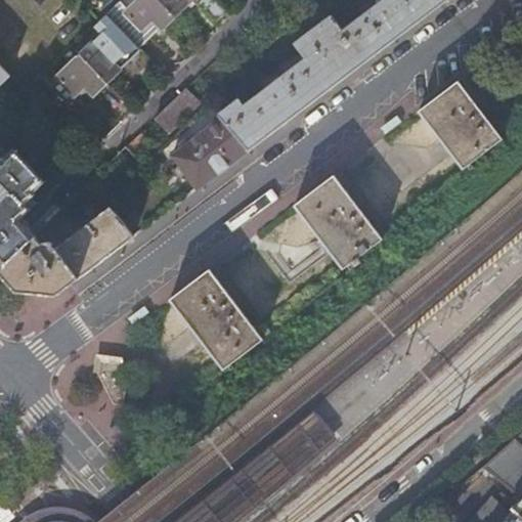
[(171,16),(155,0),(133,0),(123,11),(111,23),(136,48),(149,36),(157,29),(158,30),(171,16)]
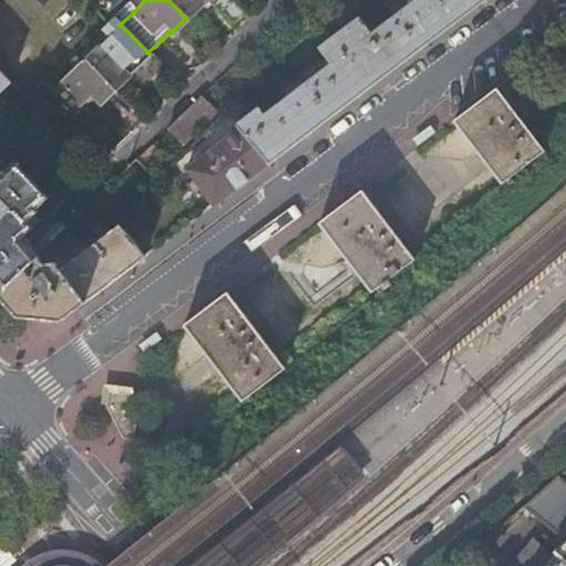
[(168,0),(185,18),(196,7),(203,0),(168,0)]
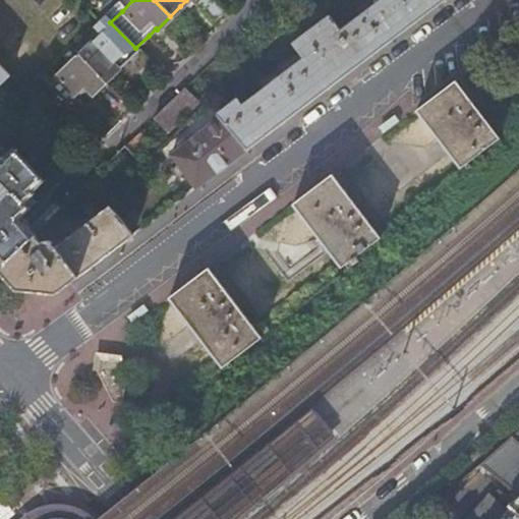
[(222,10),(211,0),(195,0),(194,2),(212,20),(222,10)]
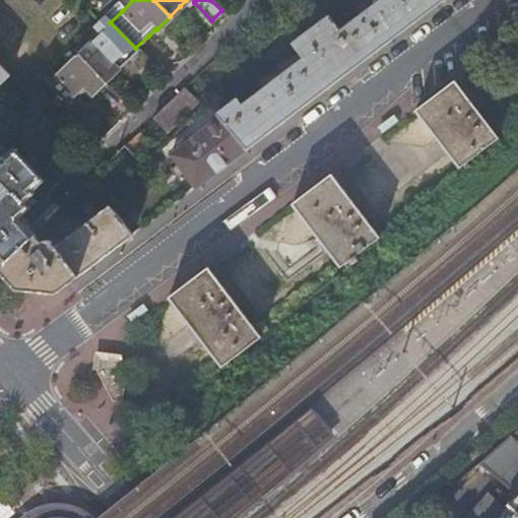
[(236,99),(214,115),(217,118),(246,148),(293,113),(340,76),(390,39),(440,0),(377,0),(339,29),(328,15),(290,44),(302,58),(241,105),(236,99)]
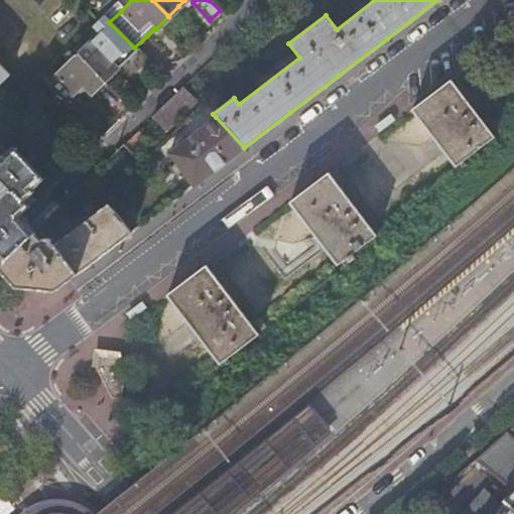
[(114,3),(102,14),(109,22),(121,11),(114,3)]
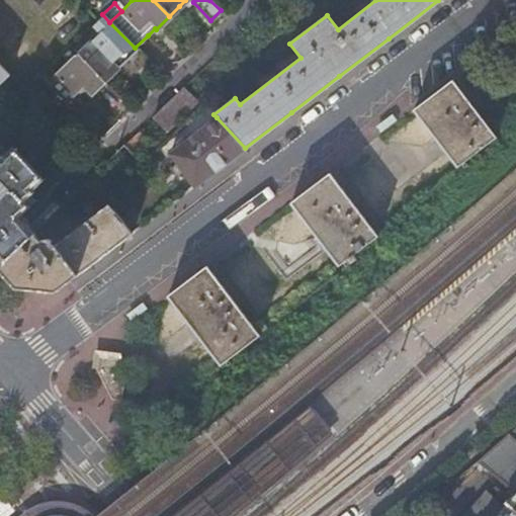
[(99,32),(76,55),(102,82),(115,69),(106,60),(116,51),(99,32)]
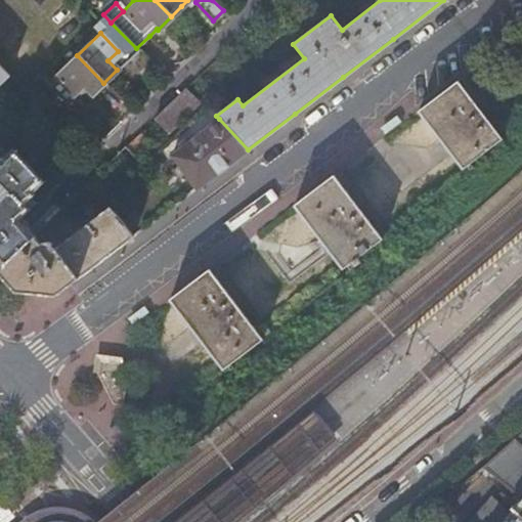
[(103,83),(77,55),(54,77),(73,95),(81,86),(91,96),(103,83)]
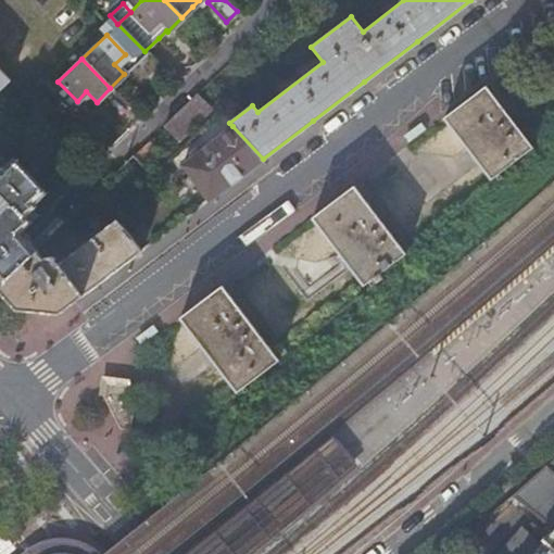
[(58,82),(50,89),(68,109),(77,101),(58,82)]
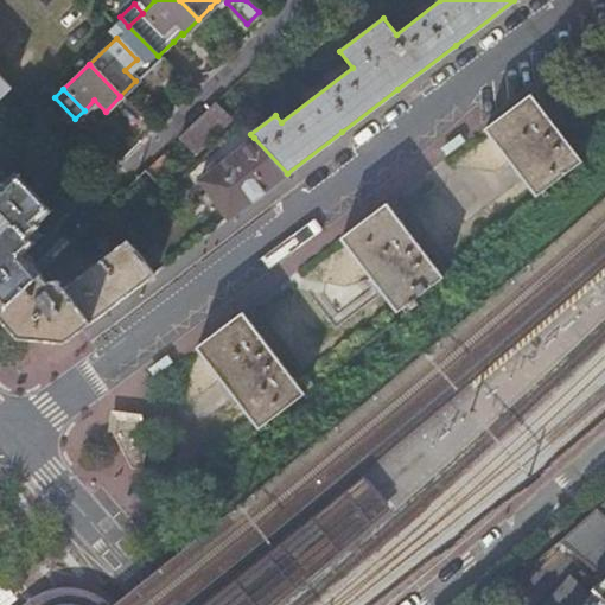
[(530,93),(485,127),(510,160),(536,195),(581,160),(530,93)]
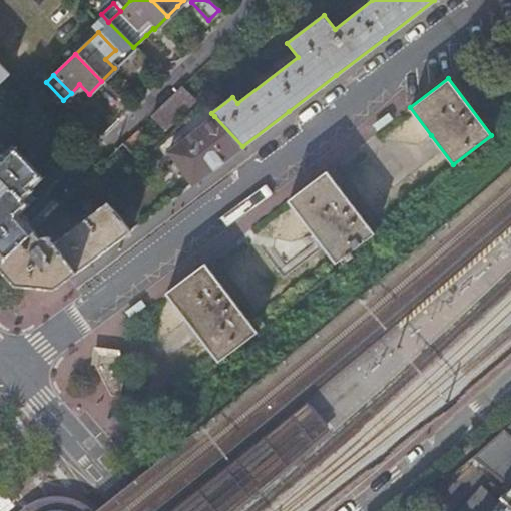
[(173,89),(147,115),(162,131),(192,100),(178,85),(173,89)]
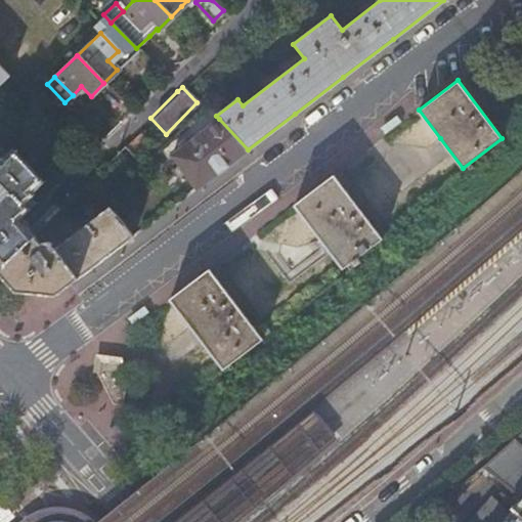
[(182,171),(196,188),(248,149),(219,119),(171,156),(182,171)]
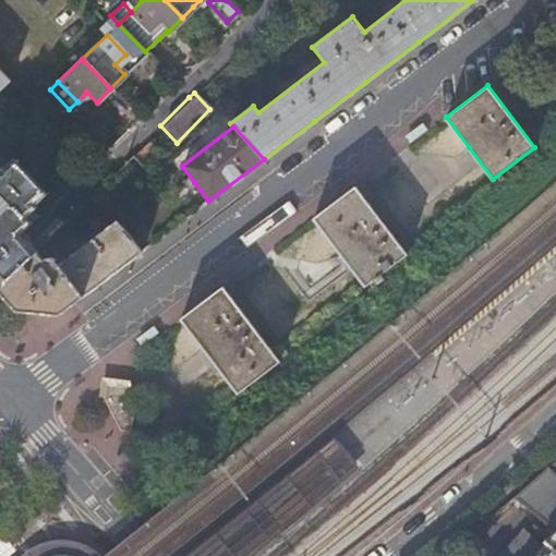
[(154,153),(144,142),(133,153),(143,164),(154,153)]
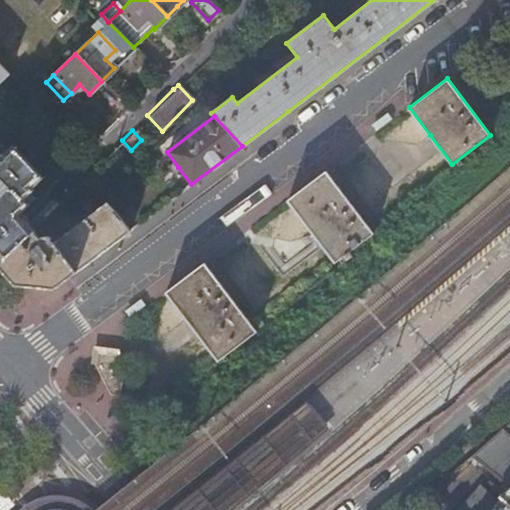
[(120,142),(112,150),(104,158),(124,178),(140,162),(139,162),(120,142)]
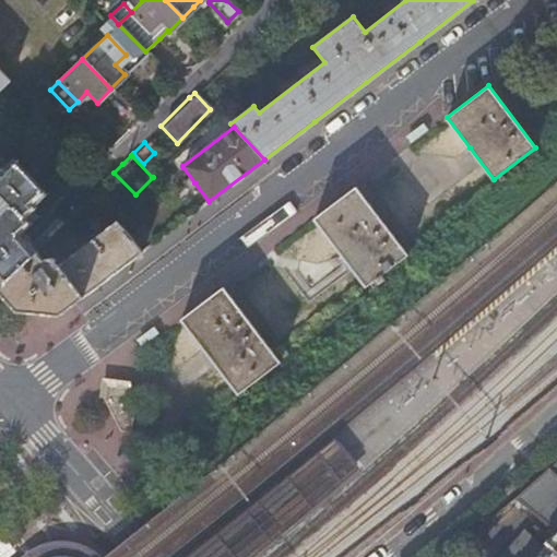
[(0,284),(34,251),(26,244),(19,235),(31,224),(25,218),(36,208),(34,205),(45,194),(11,158),(1,168),(0,166),(0,284)]
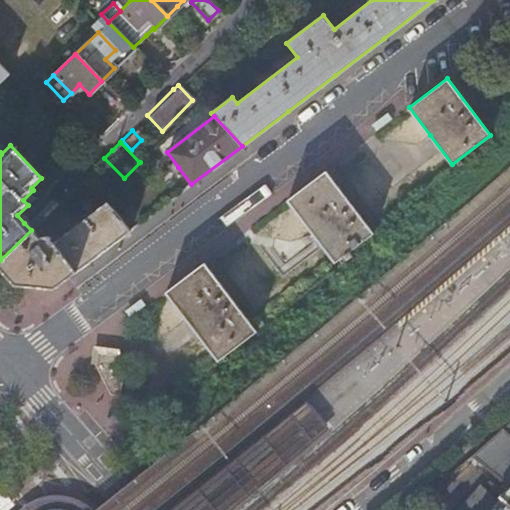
[(370,231),(322,169),(284,198),(333,259),(370,231)]
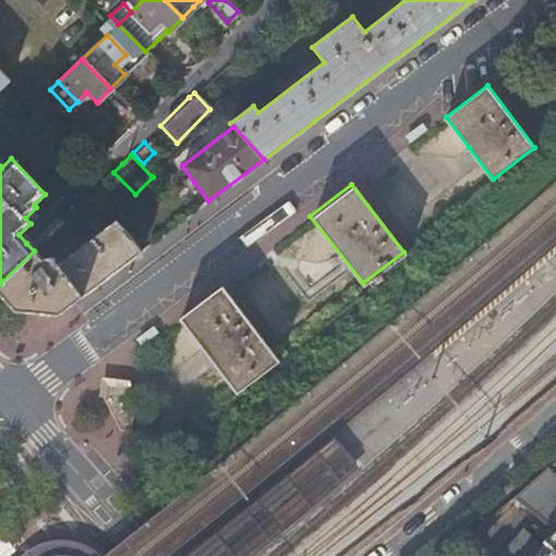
[(118,219),(64,258),(60,254),(53,258),(52,257),(50,256),(47,255),(45,255),(43,256),(40,257),(34,251),(0,283),(0,291),(17,311),(36,312),(61,313),(77,301),(142,252),(118,219)]
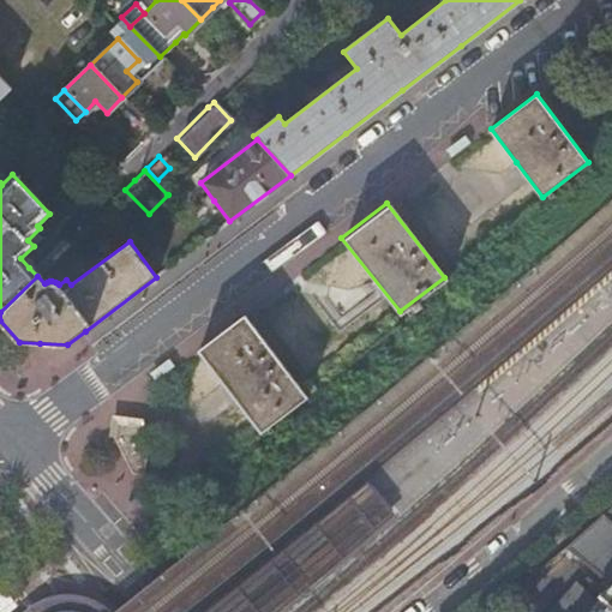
[(322,294),(333,282),(313,263),(301,274),(322,294)]
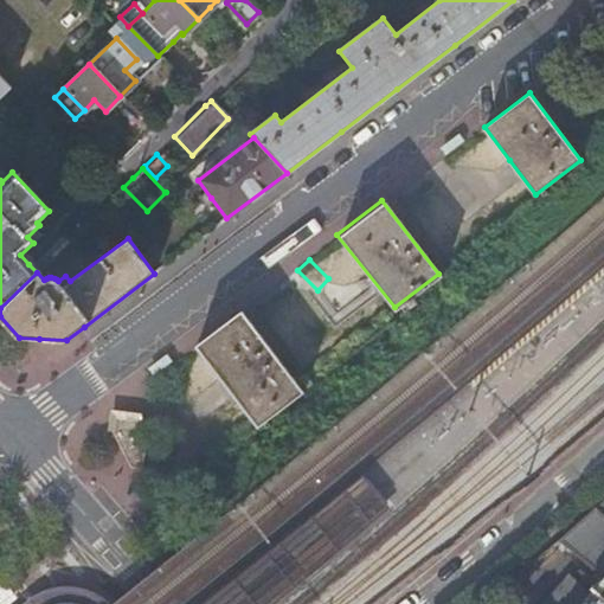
[(302,391),(241,309),(196,342),(199,347),(257,424),(302,391)]
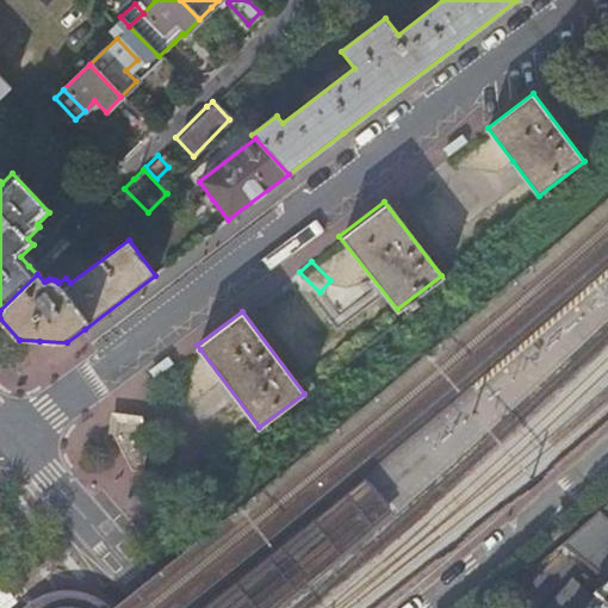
[(140,465),(146,417),(138,416),(113,413),(110,428),(110,430),(129,464),(140,465)]
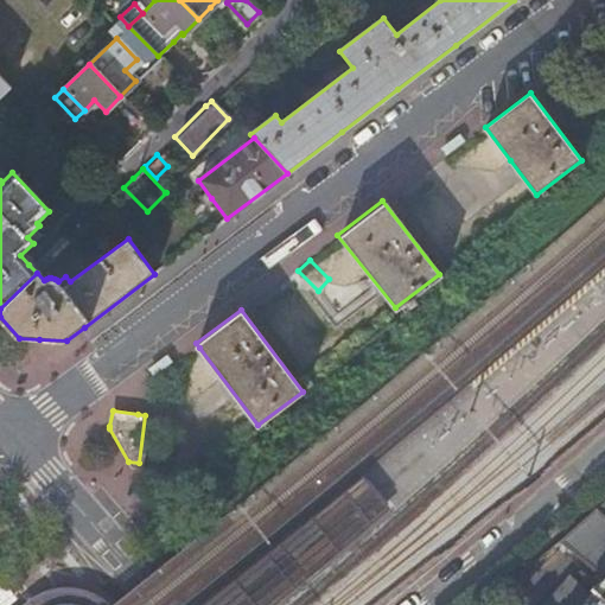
[(269,604),(336,552),(387,508),(357,475),(197,604),(269,604)]
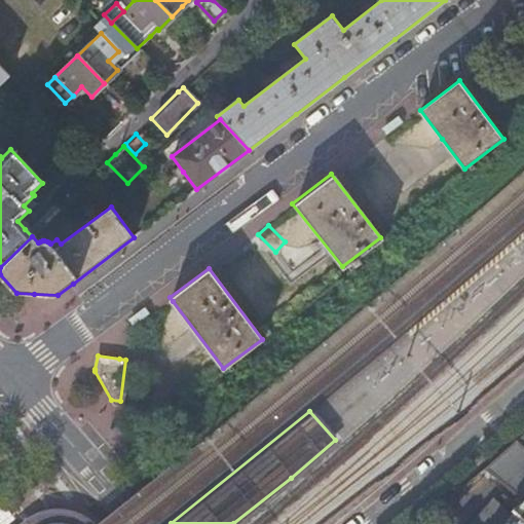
[(523,523),(523,500),(503,523),(523,523)]
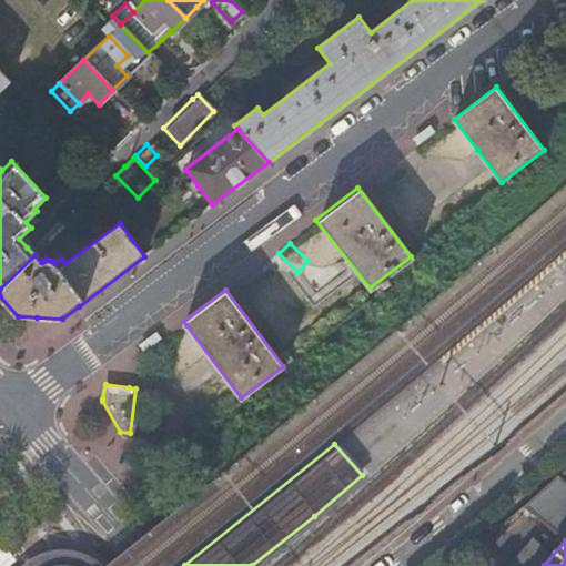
[(0,565),(7,565),(13,561),(0,543),(0,565)]
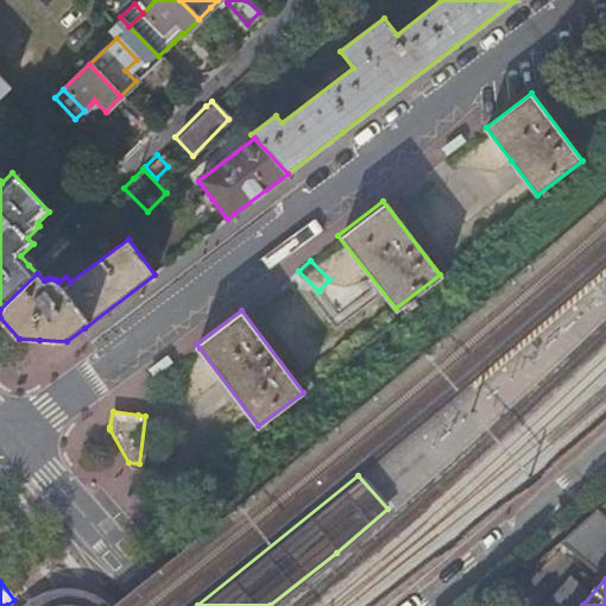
[(107,605),(94,597),(86,593),(82,592),(69,589),(57,591),(48,593),(42,594),(33,599),(32,600),(24,605),(107,605)]
